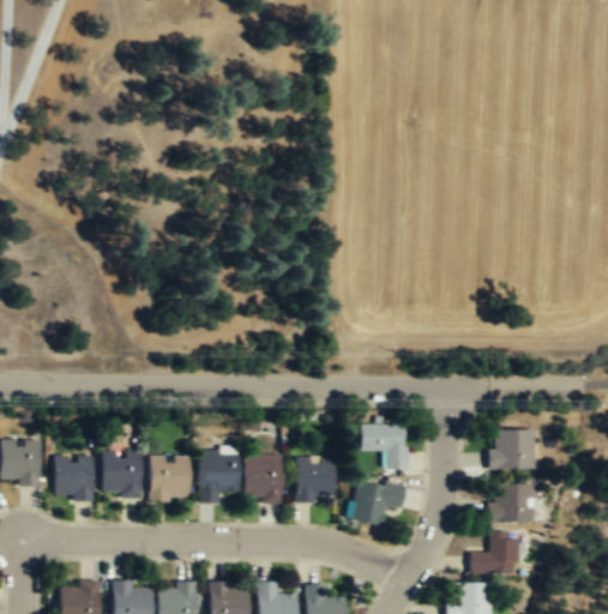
[(408,423),(362,423),(362,450),(386,450),(386,468),(408,468),(408,423)]
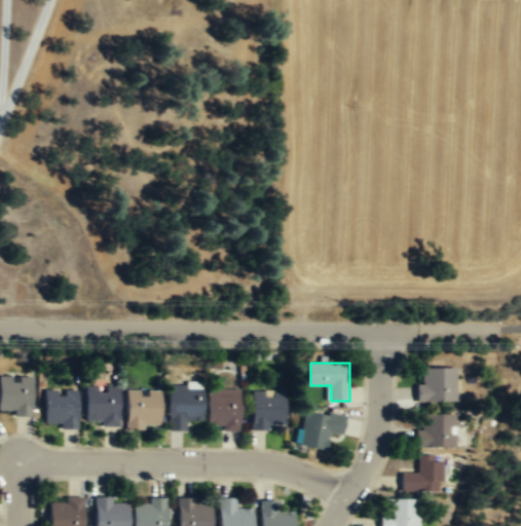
[(457,369),(420,369),(420,402),(457,402),(457,369)]
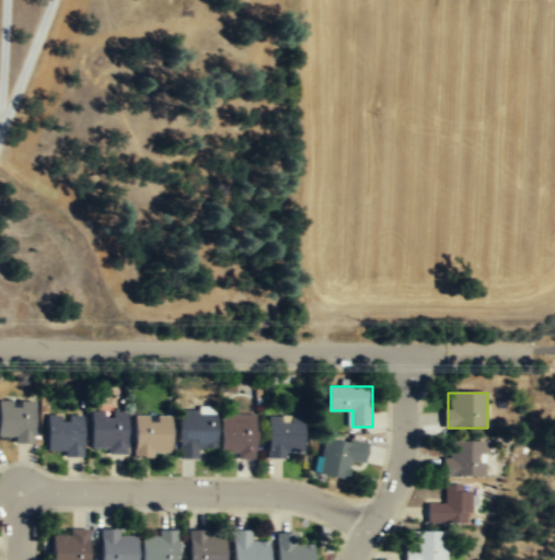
[(1,441),(36,441),(36,401),(1,401),(1,441)]
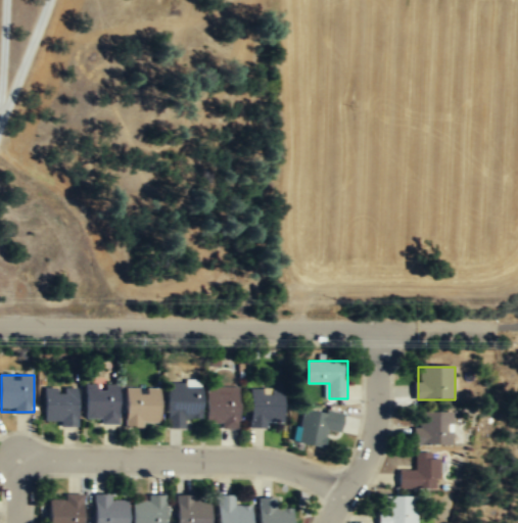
[(171,428),(188,428),(188,419),(203,419),(203,384),(171,384),(171,428)]
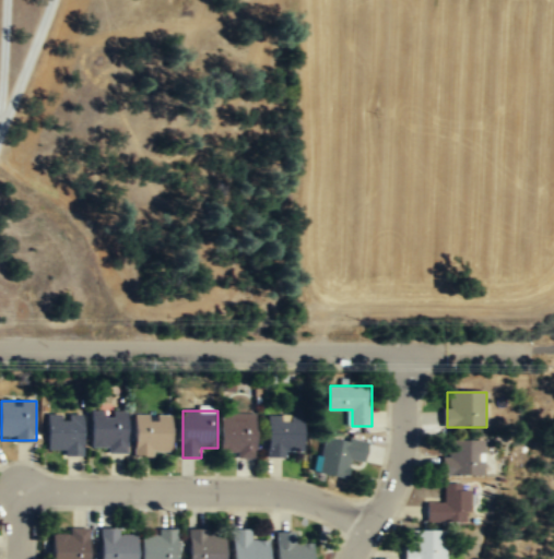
[(130,453),(130,412),(94,412),(94,453),(130,453)]
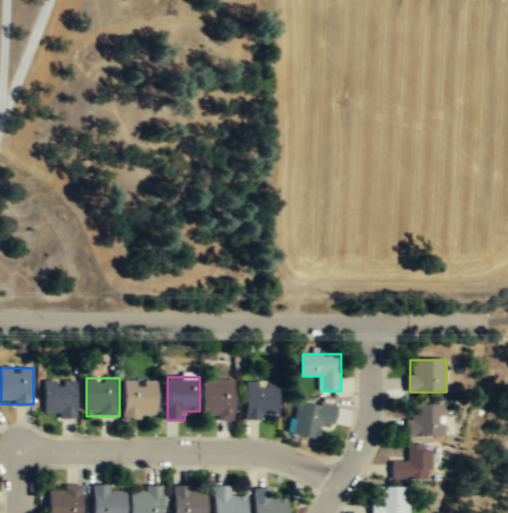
[(236,418),(236,379),(204,379),(204,418),(236,418)]
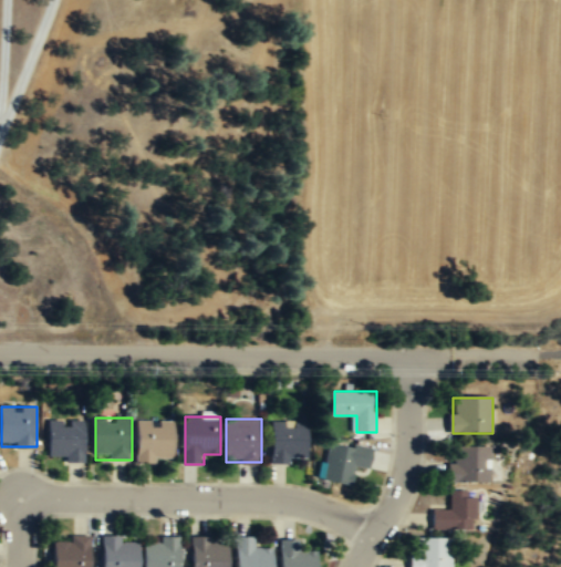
[(87,421),(52,421),(52,461),(87,461),(87,421)]
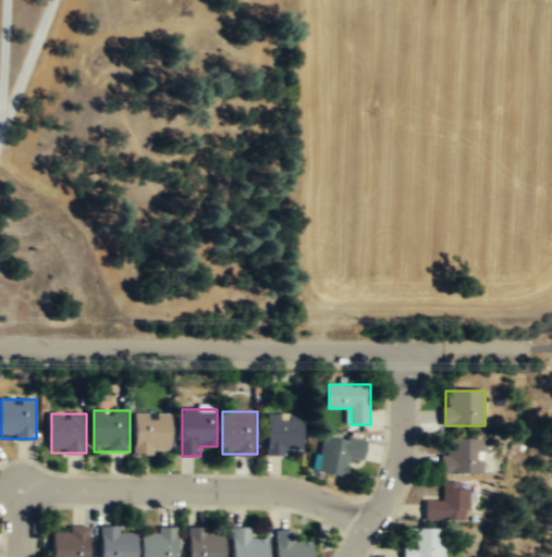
[(137,415),(137,454),(173,454),(173,415),(137,415)]
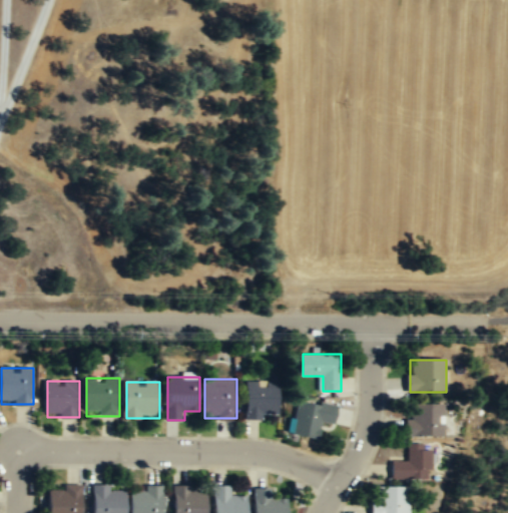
[(281,419),(281,384),(248,383),(247,418),(281,419)]
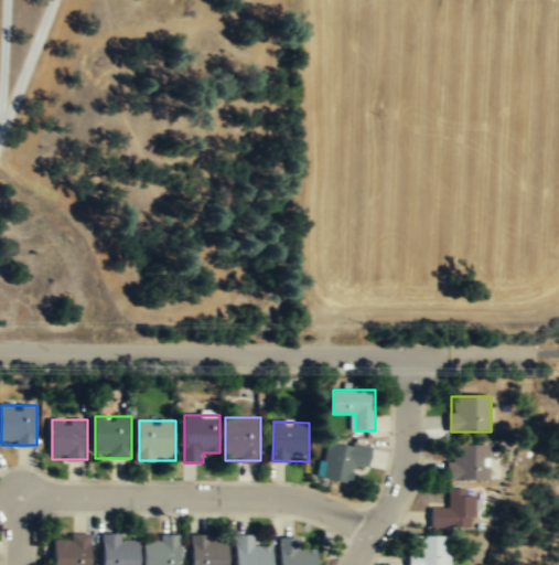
[(373,448),(329,440),(323,477),(353,481),(355,465),(369,467),(373,448)]
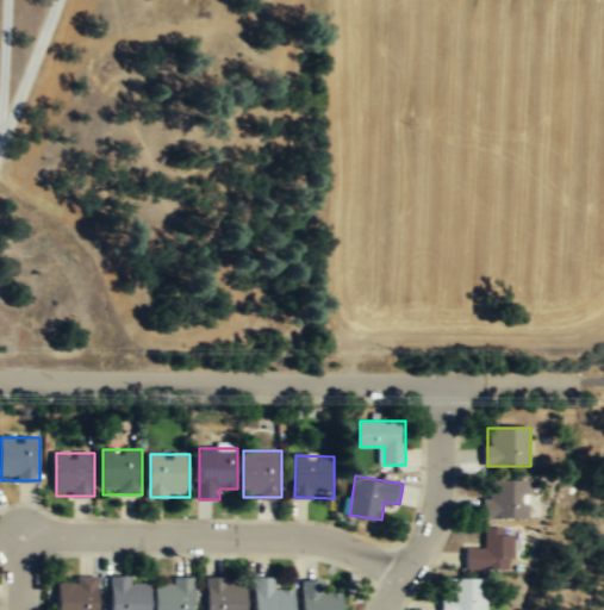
[(486,520),(530,520),(530,480),(486,480),(486,520)]
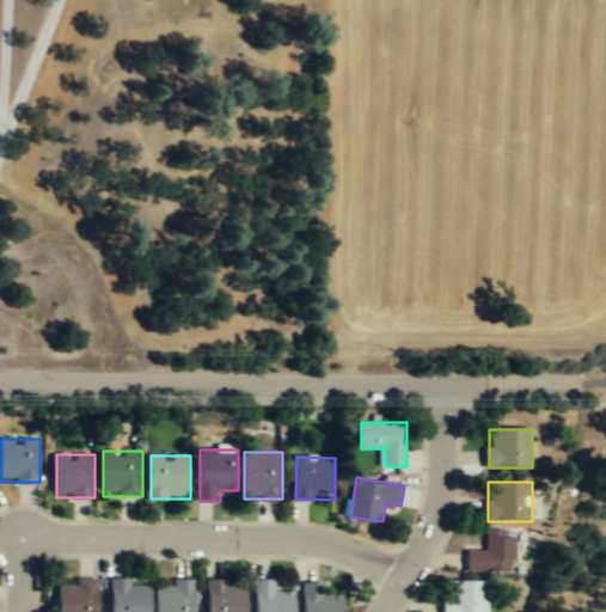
[(470,551),(470,573),(515,573),(515,531),(489,531),(489,551),(470,551)]
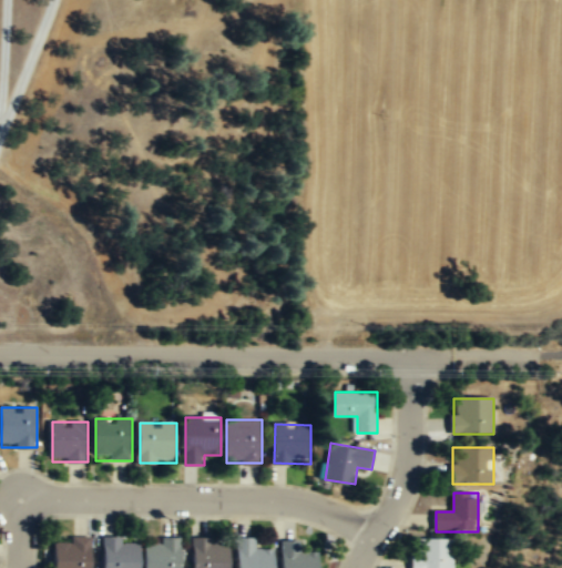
[(103,537),(103,567),(140,567),(140,546),(122,546),(122,537),(103,537)]
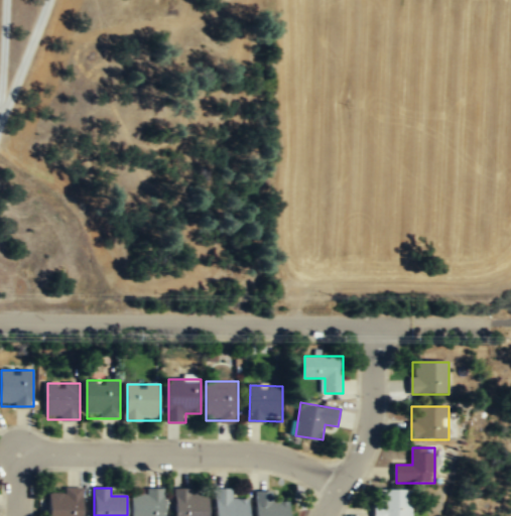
[(217,489),(217,515),(249,515),(249,499),(233,499),(233,489),(217,489)]
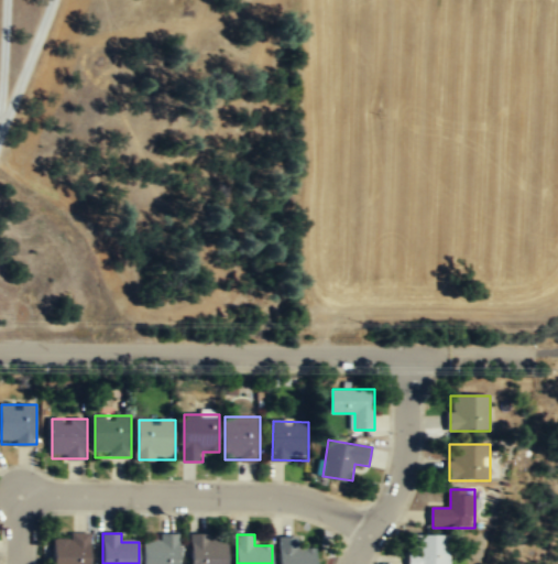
[(413,535),(413,563),(451,563),(451,535),(413,535)]
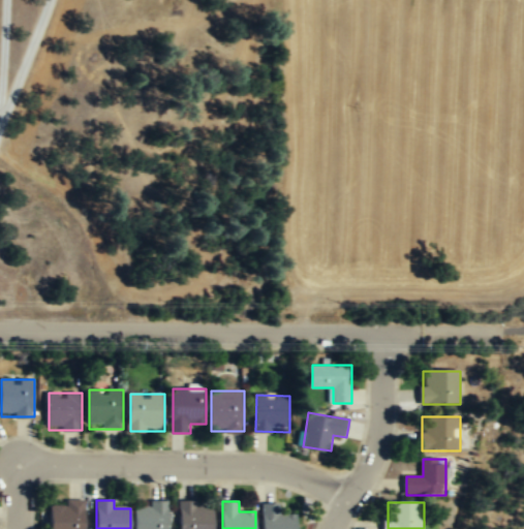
[(86,528),(86,503),(52,503),(52,528),(86,528)]
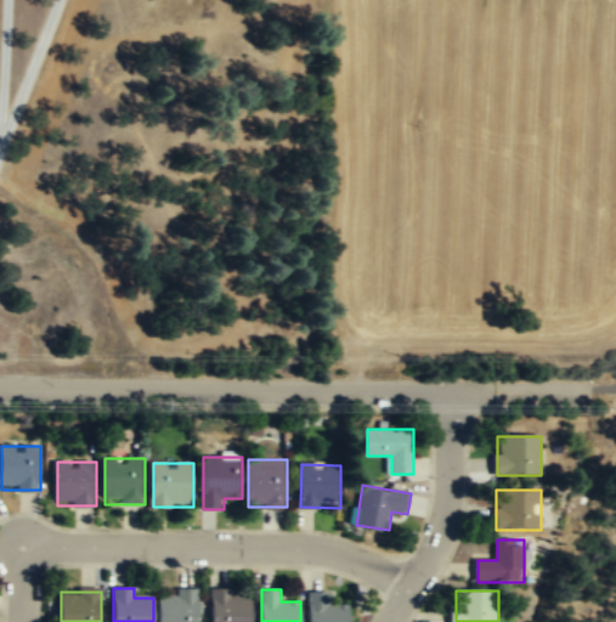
[(198,621),(198,594),(160,593),(159,621),(198,621)]
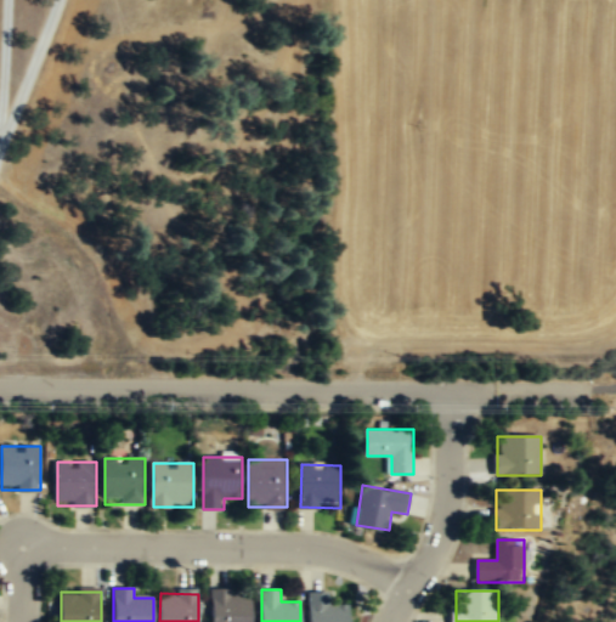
[(310,621),(349,621),(350,604),(329,604),(329,593),(310,593),(310,621)]
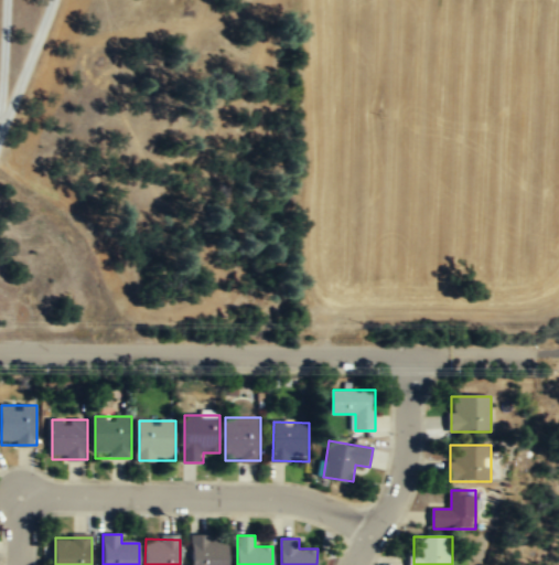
[(192,564),(228,564),(228,541),(192,541),(192,564)]
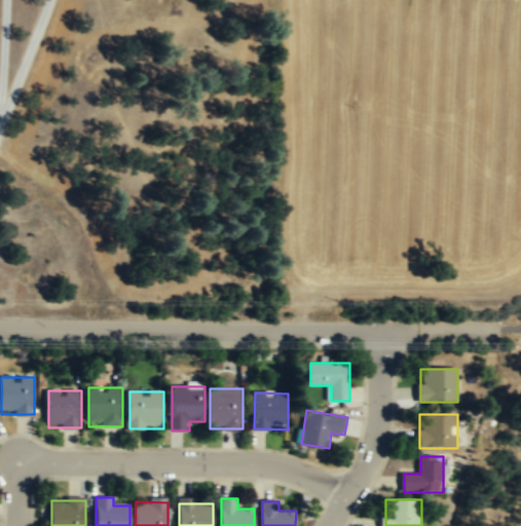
All buildings are outlined.
